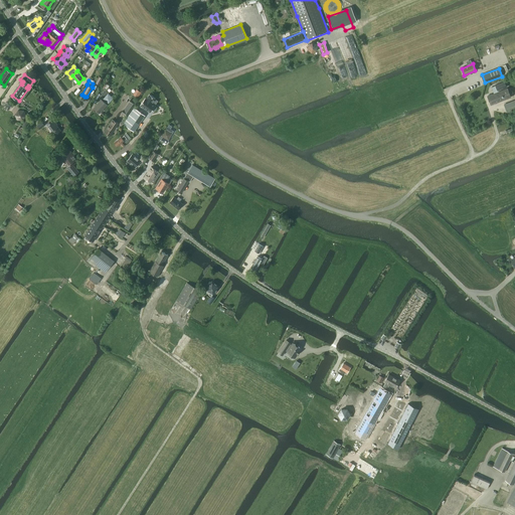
[(492,88),(494,94),(488,96),(491,105),(511,97),(507,89),(498,92),(498,91),(506,87),(504,81),(495,84),(496,86),(492,88)]
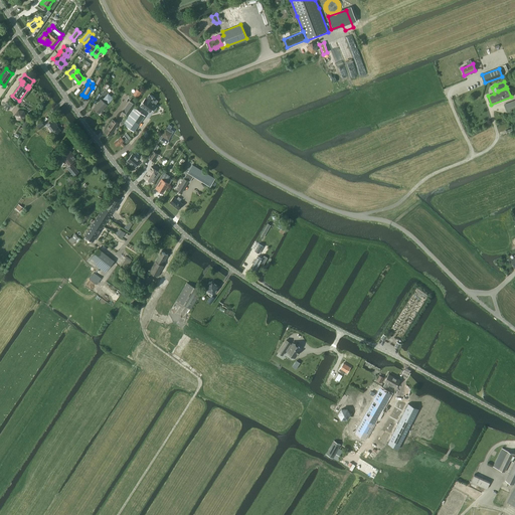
[(102,100),(94,108),(100,113),(107,105),(107,104),(109,102),(109,103),(113,98),(108,94),(104,99),(105,99),(103,101),(102,100)]
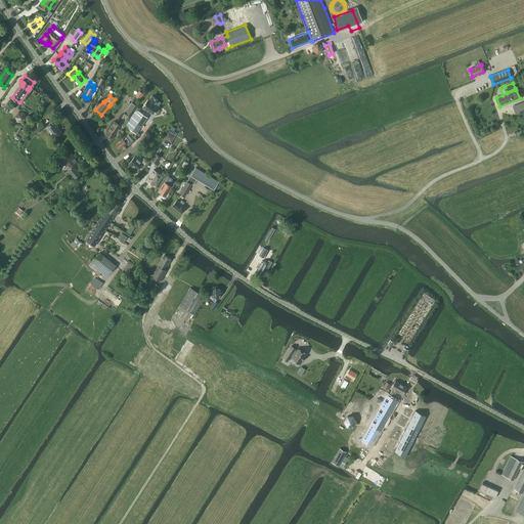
[(148,99),(142,106),(153,115),(155,112),(157,113),(160,110),(158,107),(159,107),(158,106),(155,104),(158,100),(159,100),(153,95),(148,100),(148,99)]
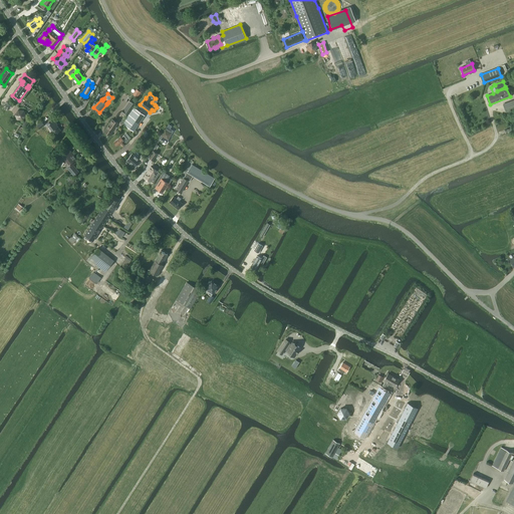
[(132,98),(121,112),(126,115),(136,102),(132,98)]
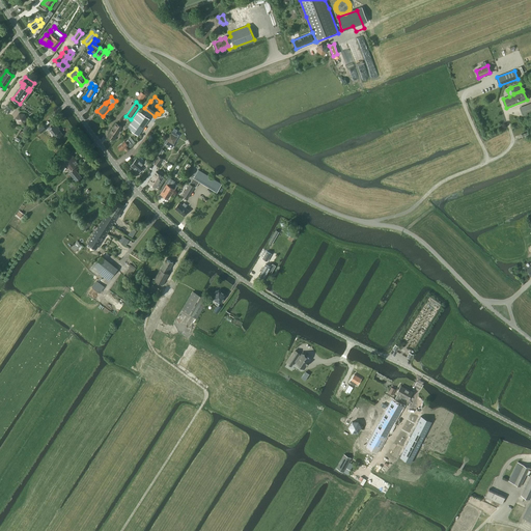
[(530,103),(521,107),(524,116),(530,113),(530,103)]
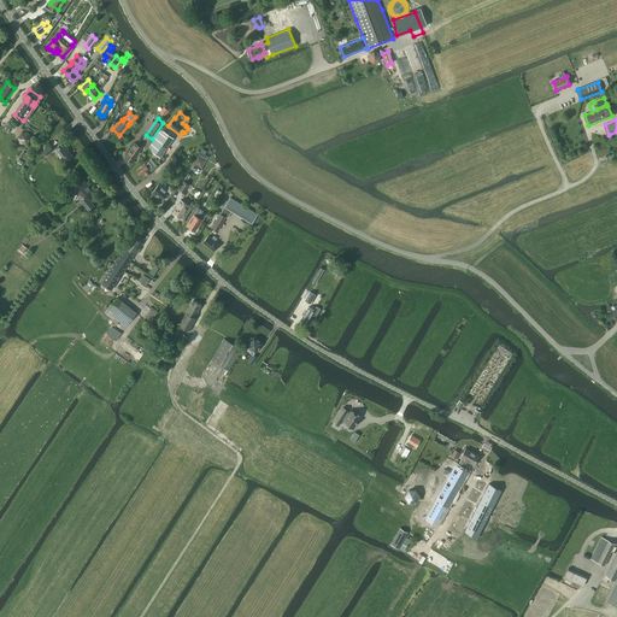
[(162,129),(147,148),(160,157),(174,139),(162,129)]
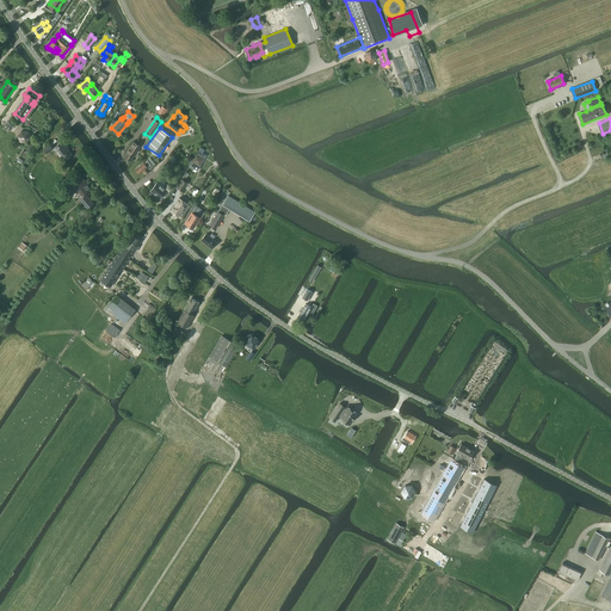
[(20,130),(17,136),(20,142),(28,143),(31,137),(28,130),(20,130)]
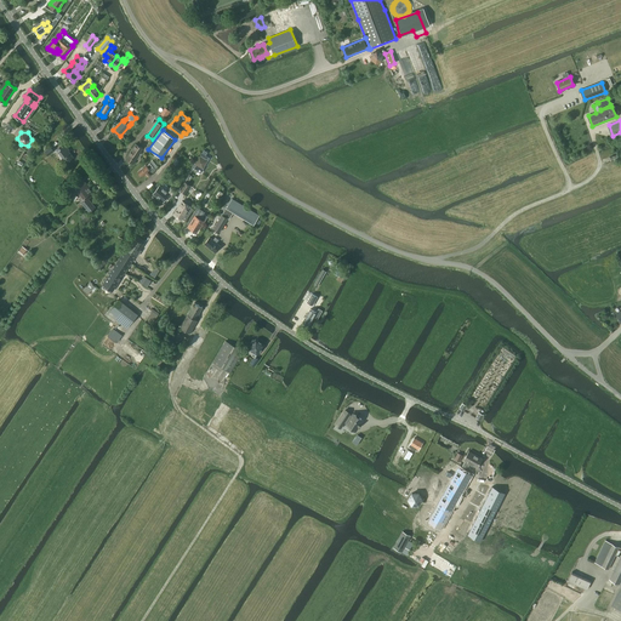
[(33,142),(27,152),(30,154),(36,144),(33,142)]
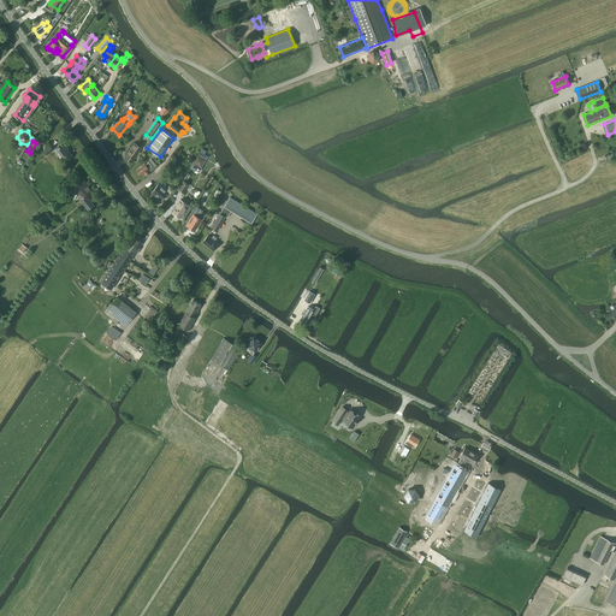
[(65,147),(66,146),(63,142),(55,148),(66,161),(72,155),(65,147)]
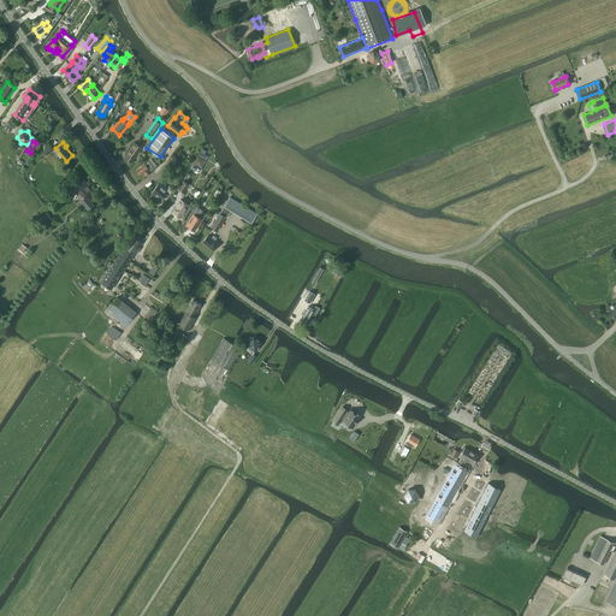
[(125,158),(132,163),(136,157),(142,147),(136,143),(132,147),(125,158)]
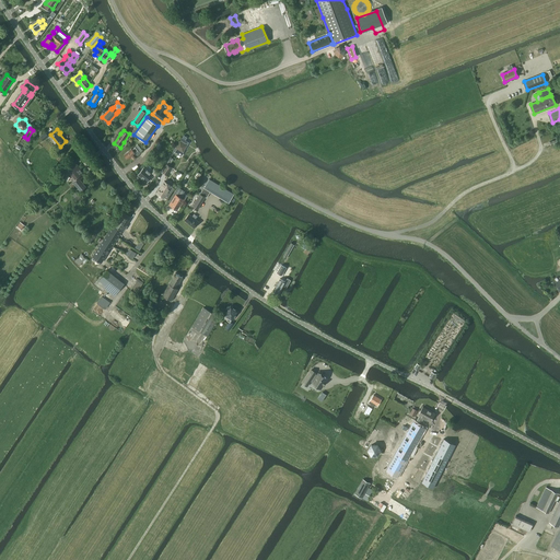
[(177,149),(175,152),(182,155),(184,152),(183,152),(187,146),(186,144),(187,141),(182,138),(181,141),(179,140),(175,148),(177,149)]
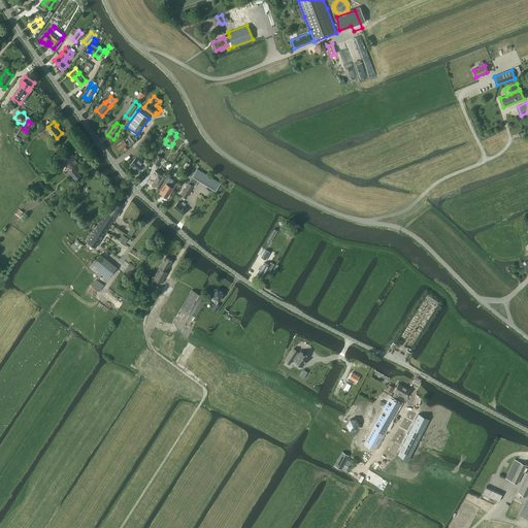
[(125,147),(126,149),(125,149),(126,151),(129,147),(133,144),(128,138),(125,140),(124,140),(118,145),(121,150),(125,147)]
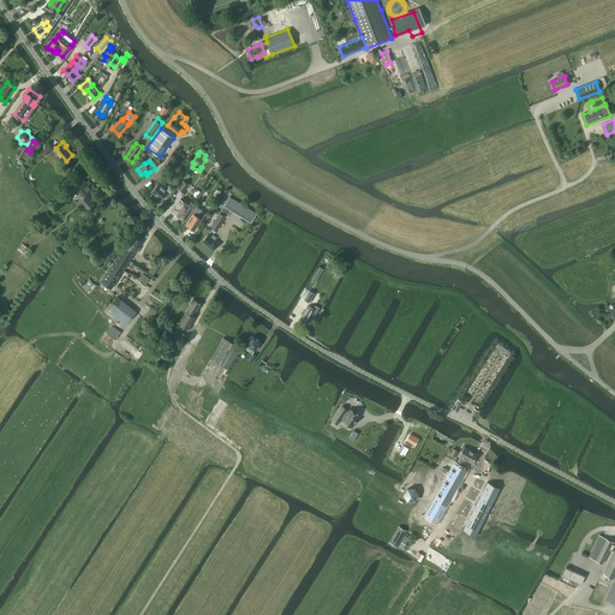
[(72,193),(76,192),(81,198),(81,199),(89,209),(95,204),(88,197),(91,195),(89,192),(91,190),(82,178),(78,180),(69,189),(72,193)]
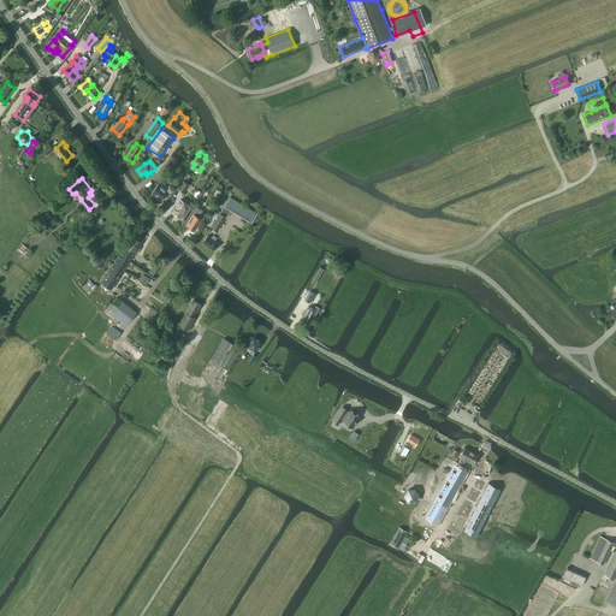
[(183,181),(178,189),(183,193),(188,184),(183,181)]
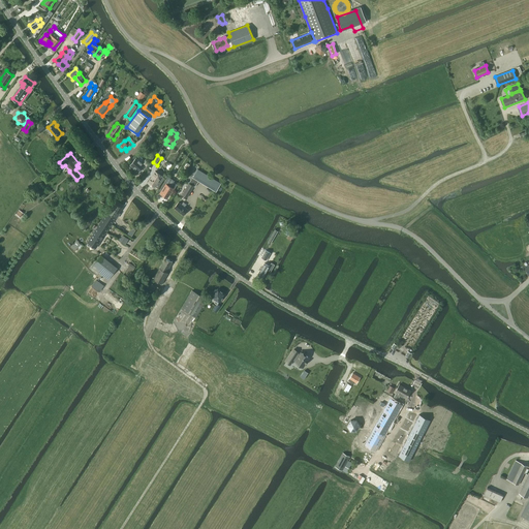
[(136,157),(130,164),(139,172),(144,165),(146,167),(147,167),(150,162),(146,159),(143,163),(136,157)]
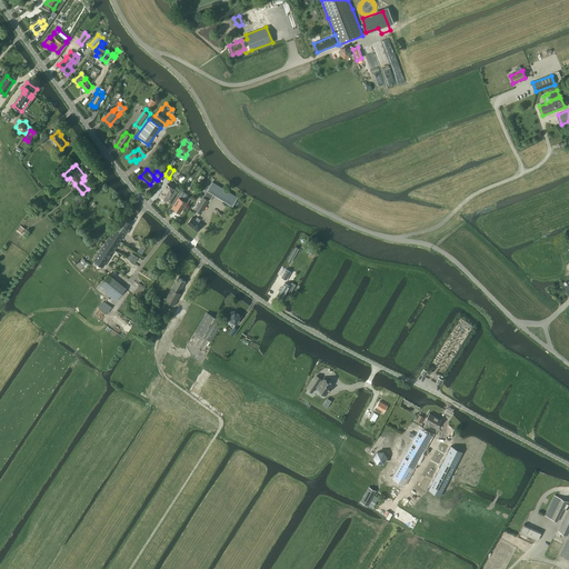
[(205,195),(196,209),(201,212),(208,200),(210,201),(213,196),(232,207),(238,198),(212,182),(207,191),(205,195)]
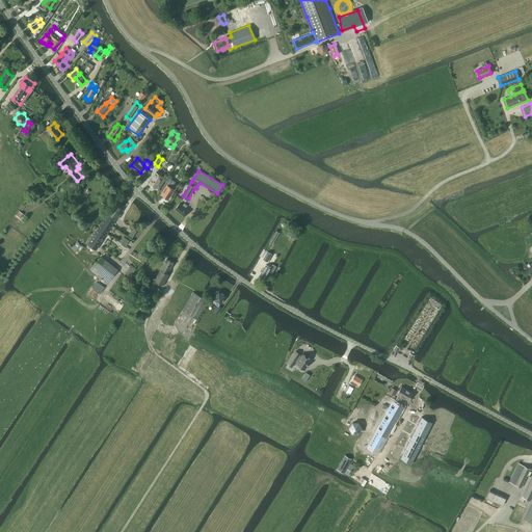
[(156,173),(149,183),(156,188),(163,177),(156,173)]
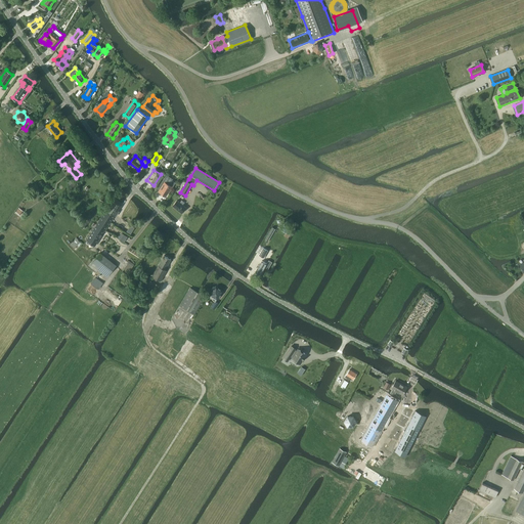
[(165,178),(159,187),(161,188),(160,190),(166,194),(172,186),(172,187),(175,182),(171,180),(171,181),(165,178)]
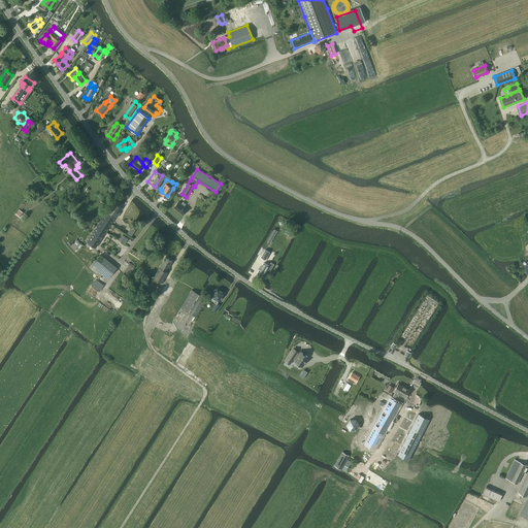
[(174,207),(184,215),(188,209),(184,205),(185,204),(183,203),(182,204),(178,201),(174,207)]
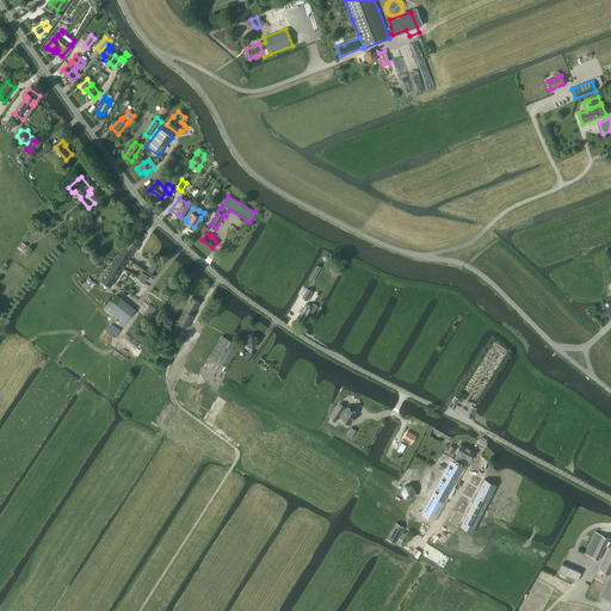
[(141,240),(131,234),(128,240),(127,239),(121,246),(123,247),(119,253),(129,259),(134,251),(135,252),(139,246),(137,245),(141,240)]
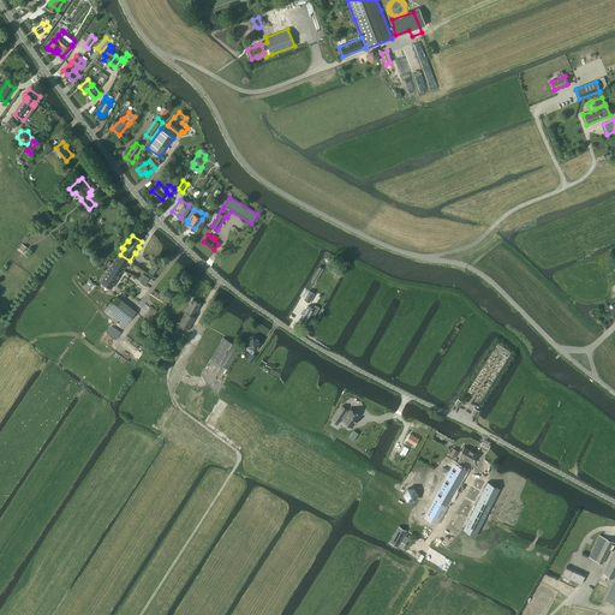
[(120,255),(113,263),(124,270),(130,261),(120,255)]
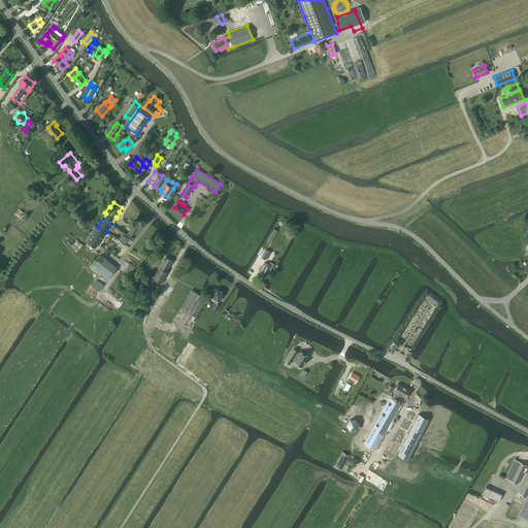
[(106,232),(97,226),(88,242),(96,248),(106,232)]
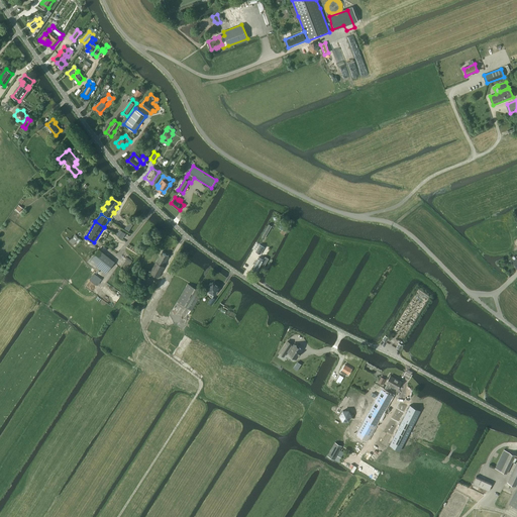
[(269,224),(262,237),(263,238),(271,225),(269,224)]
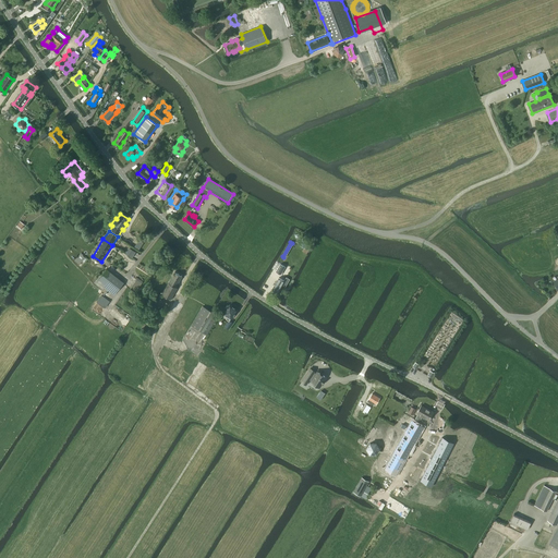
[(131,250),(126,255),(133,258),(136,253),(131,250)]
